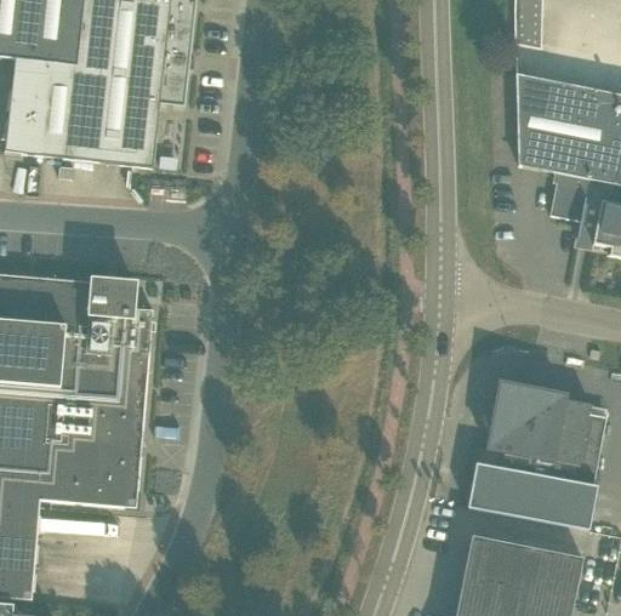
[(0,0),(0,53),(15,56),(4,150),(152,166),(159,102),(182,104),(187,68),(191,69),(193,49),(189,49),(194,0),(0,0)]
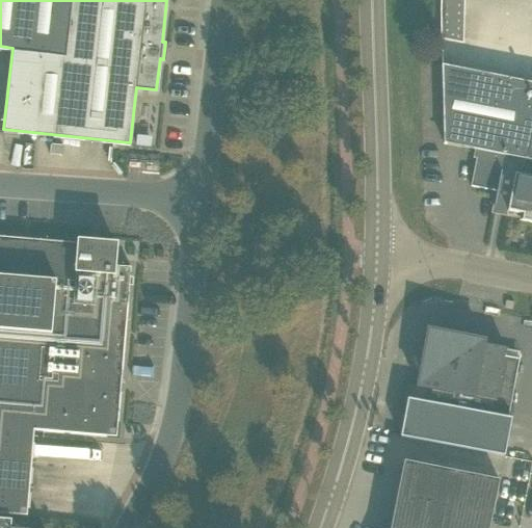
[(498,188),(498,185),(505,152),(524,156),(531,157),(531,79),(442,61),(443,140),(476,147),(475,154),(473,153),(473,155),(476,155),(470,183),(498,188)]
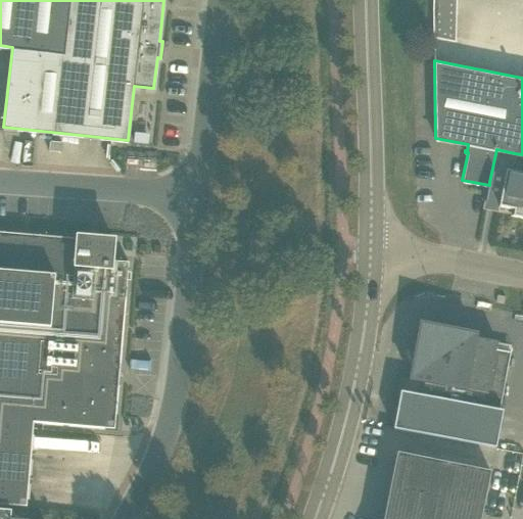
[(522,170),(512,169),(515,153),(496,149),(489,182),(503,185),(498,204),(514,207),(513,213),(510,211),(510,213),(522,215),(522,170)]
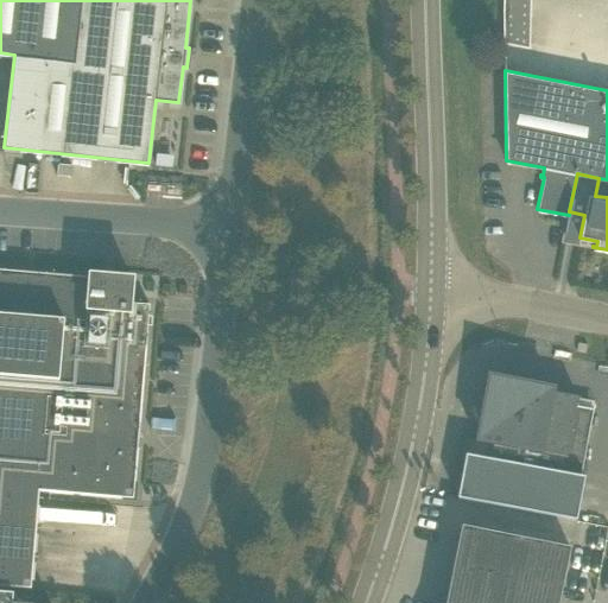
[(0,444),(135,456),(149,302),(130,300),(132,277),(90,273),(90,274),(0,266),(0,444)]
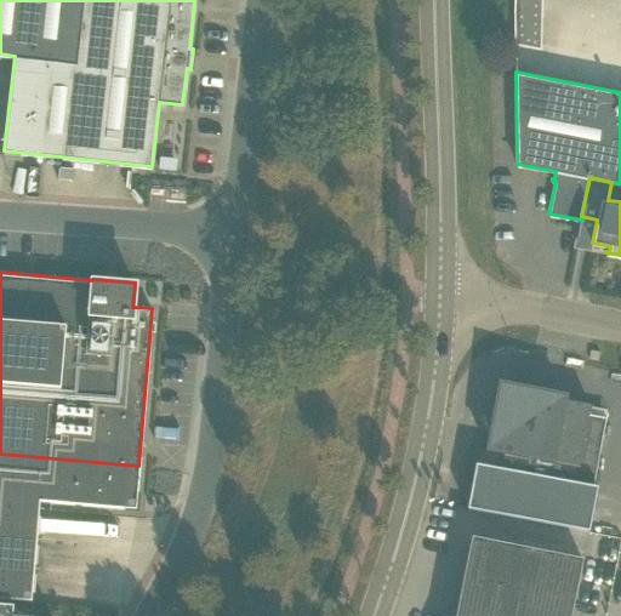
[(476,461),(467,506),(588,529),(597,484),(593,484),(607,415),(588,411),(590,403),(564,398),(564,394),(517,385),(479,462),(476,461)]
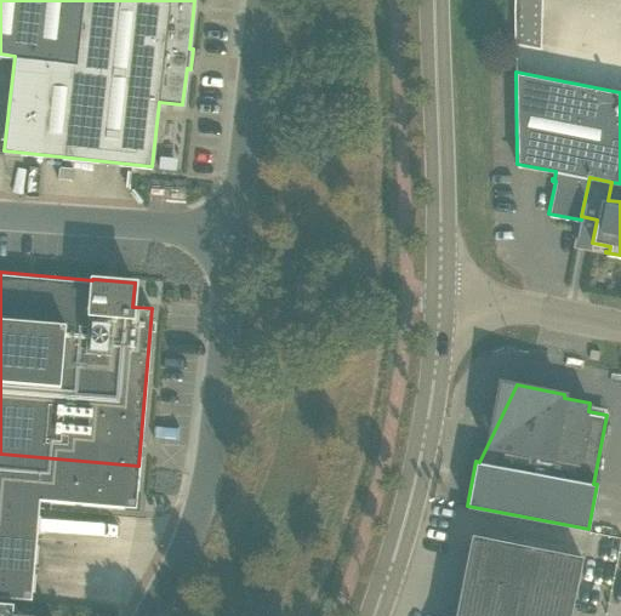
[(0,454),(0,595),(7,597),(30,598),(39,497),(136,506),(138,466),(0,454)]
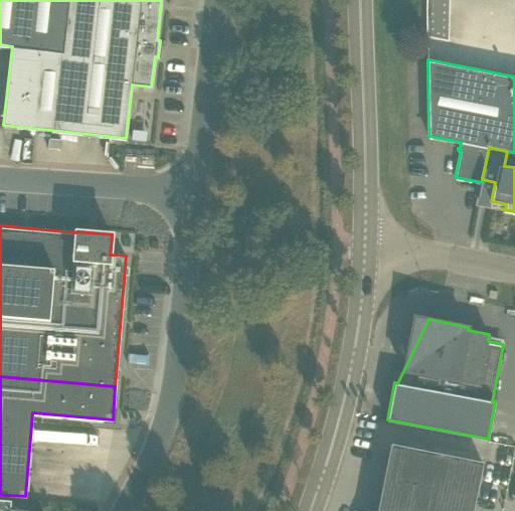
[(472,510),(483,462),(390,444),(378,505),(375,504),(374,504),(371,510),(472,510)]
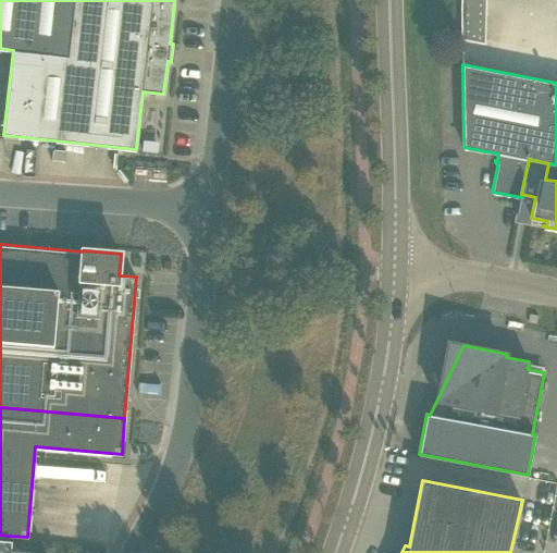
[(0,540),(0,552),(32,552),(29,552),(31,543),(0,540)]
